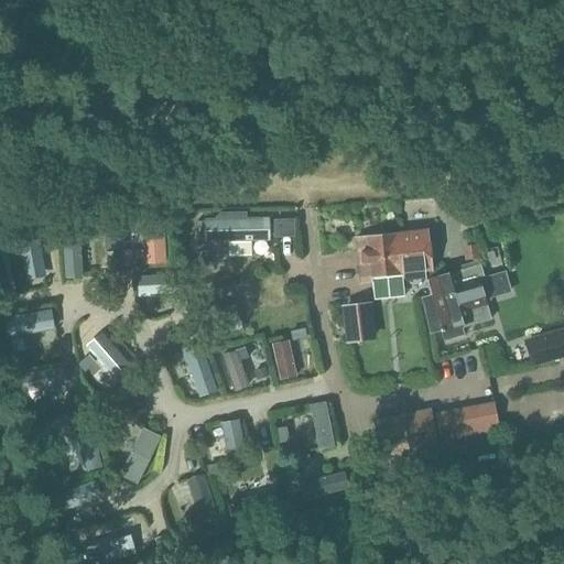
[(247,218),(247,213),(220,213),(214,219),(213,219),(213,242),(229,242),(229,257),(251,257),(251,241),(270,241),(269,218),(247,218)]
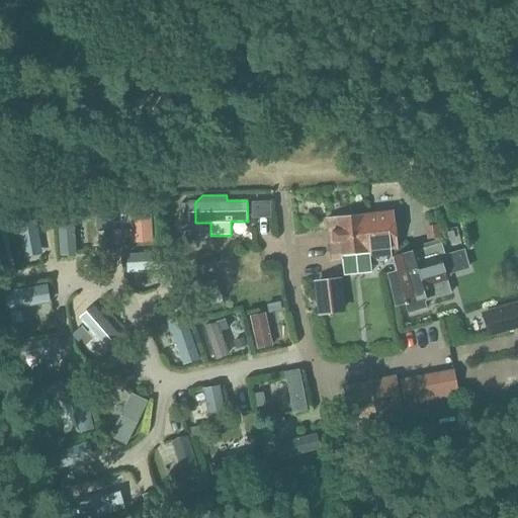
[(130,202),(132,245),(150,244),(148,201),(130,202)]
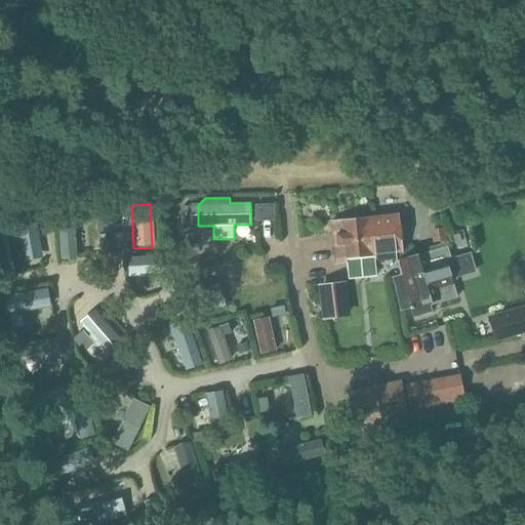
[(274,204),(254,205),(255,221),(274,220),(274,204)]
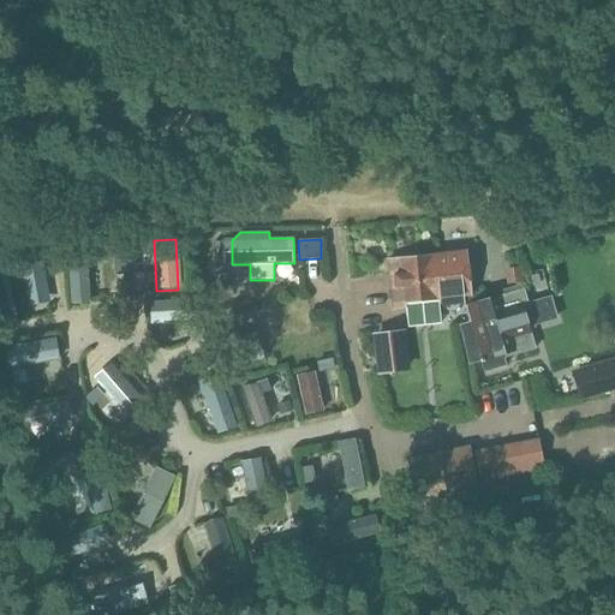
[(49,264),(61,263),(59,246),(48,249),(49,264)]
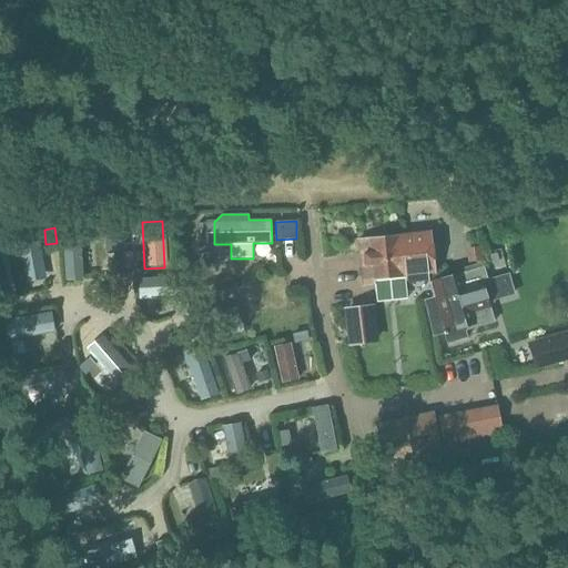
[(408,298),(407,280),(429,277),(428,271),(435,270),(432,230),(399,233),(399,232),(394,233),(391,230),(378,231),(375,235),(358,236),(364,286),(375,285),(377,302),(408,298)]
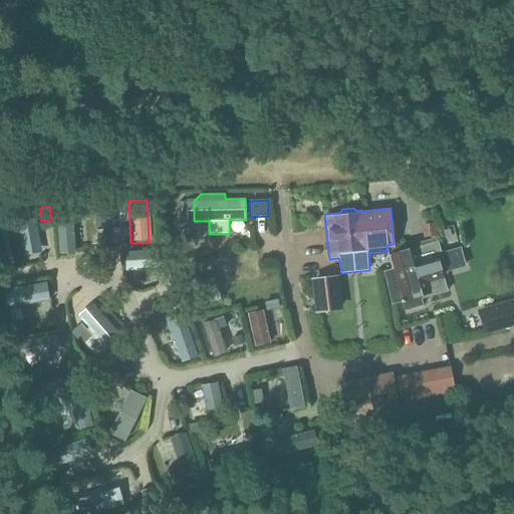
[(56,212),(59,254),(75,253),(72,211),(56,212)]
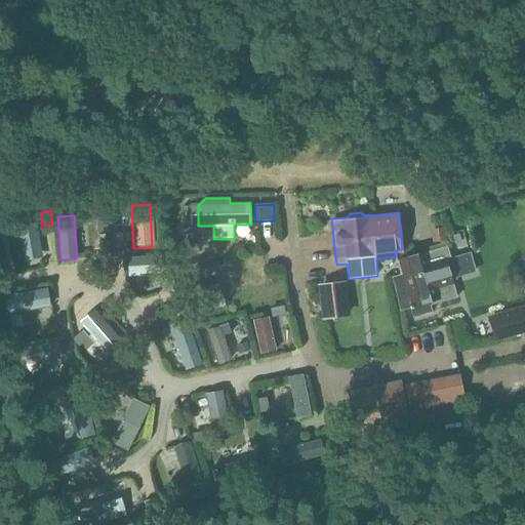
[(33,219),(19,221),(25,249),(37,247),(33,219)]
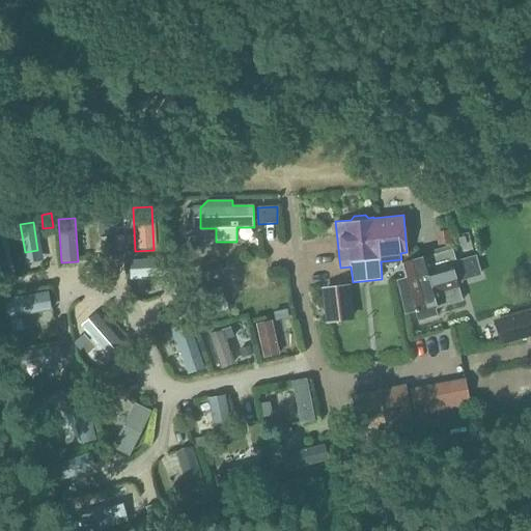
[(99,238),(109,236),(108,224),(98,224),(99,238)]
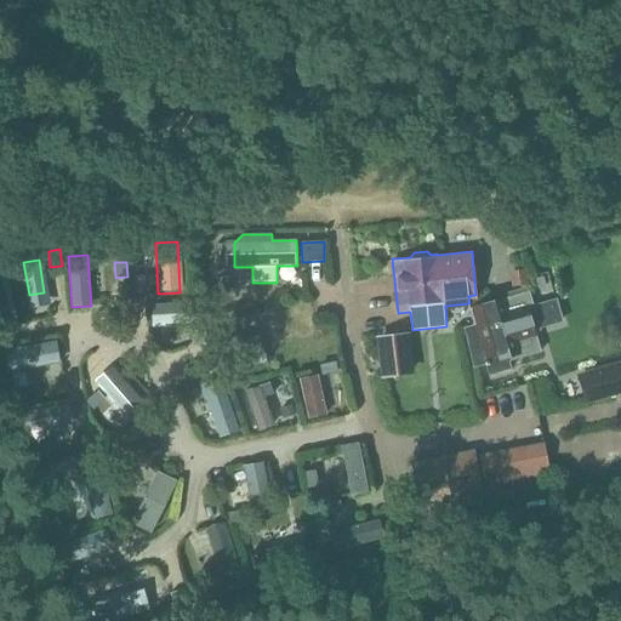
[(527,269),(510,273),(512,288),(529,284),(527,269)]
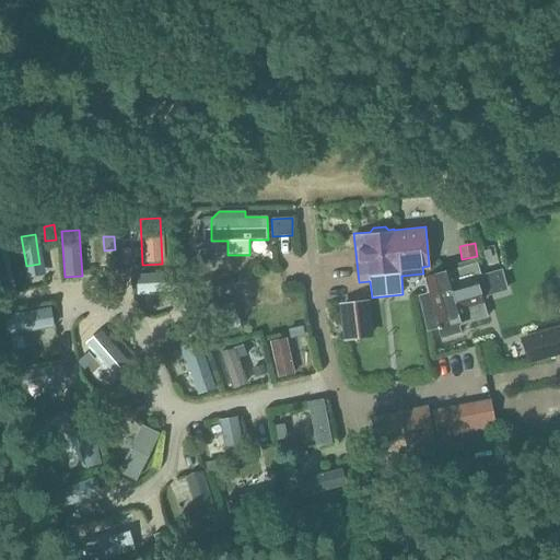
[(429,291),(420,294),(418,294),(427,330),(438,328),(441,338),(462,331),(458,325),(487,316),(482,298),(509,291),(502,269),(481,276),(478,263),(458,268),(457,267),(424,277),(429,291)]
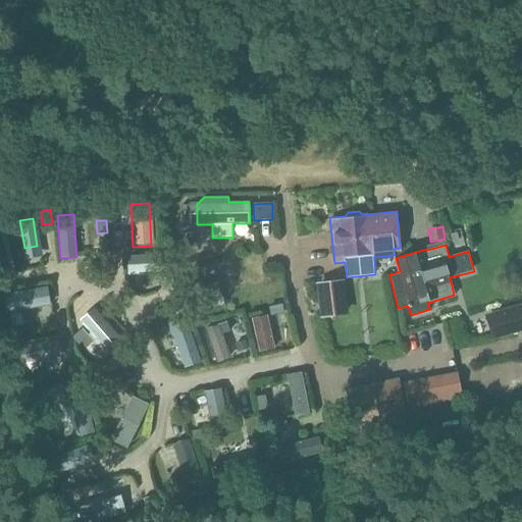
[(165,256),(126,258),(127,276),(138,275),(140,273),(166,271),(165,256)]
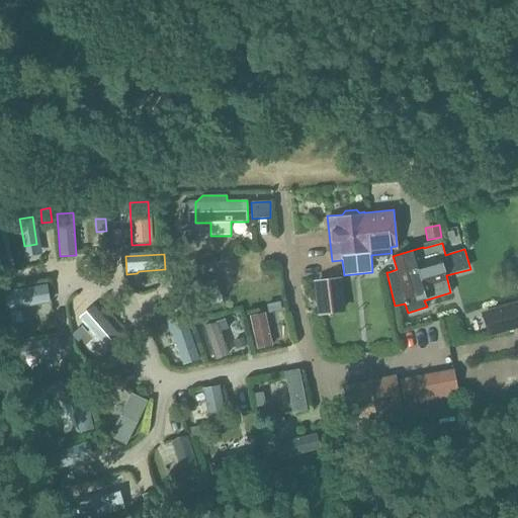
[(169,281),(174,293),(182,290),(178,278),(169,281)]
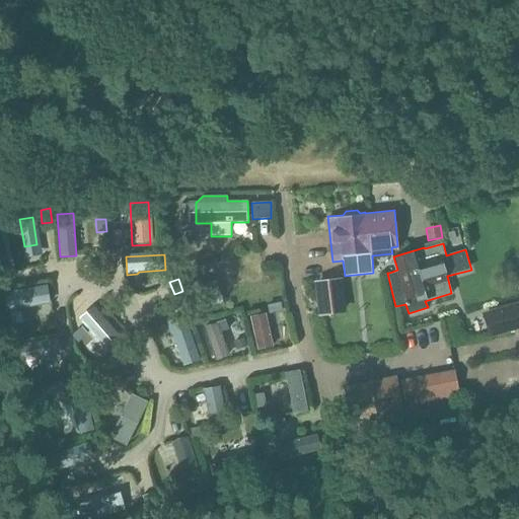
[(217,280),(202,285),(208,303),(222,298),(217,280)]
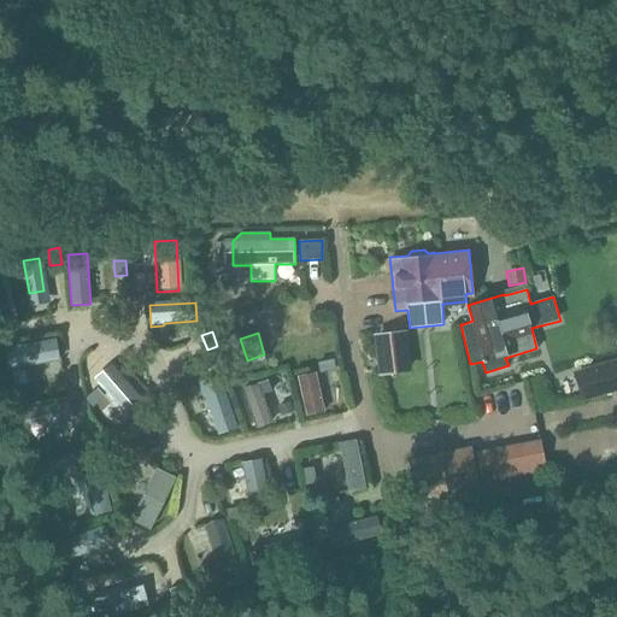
[(401,333),(377,336),(382,371),(407,368),(401,333)]
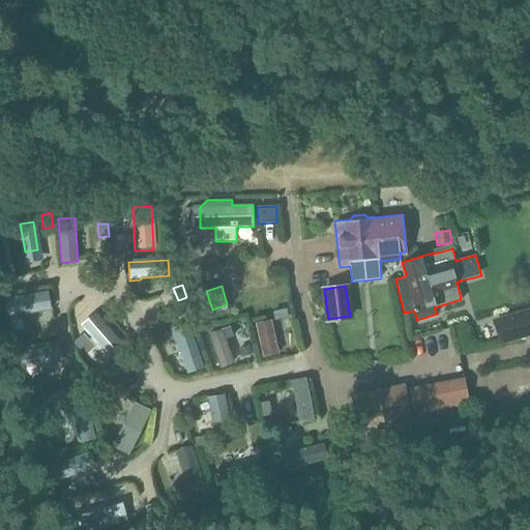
[(50,292),(6,300),(9,315),(52,307),(50,292)]
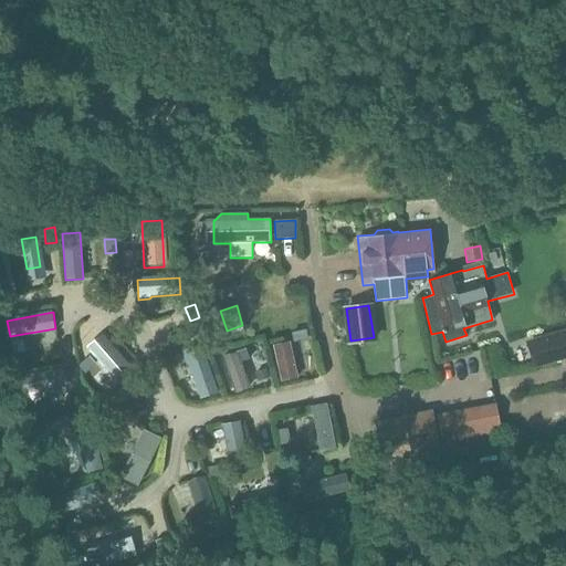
[(565,328),(527,341),(525,342),(531,358),(534,369),(565,359),(565,328)]
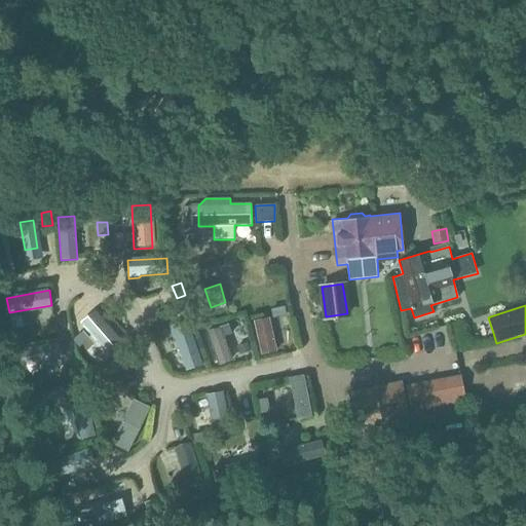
[(195,318),(190,306),(181,310),(186,322),(187,322),(195,318)]
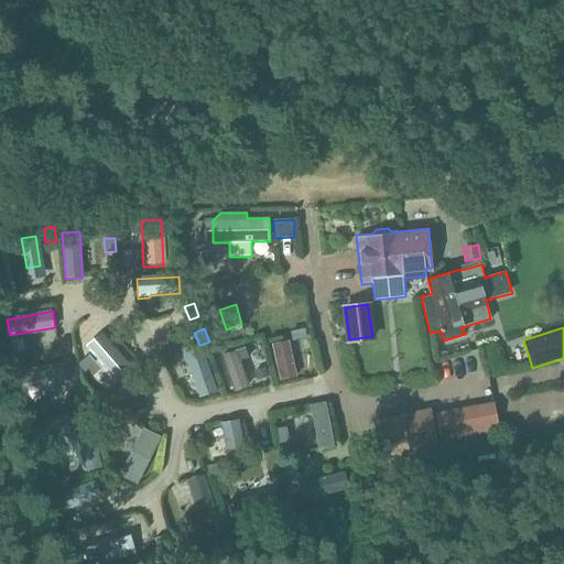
[(305,328),(290,332),(292,340),(307,337),(305,328)]
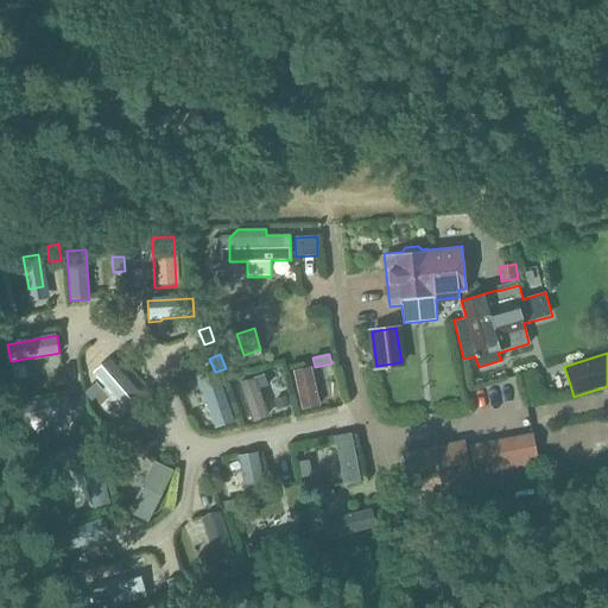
[(293,372),(302,412),(320,407),(310,368),(293,372)]
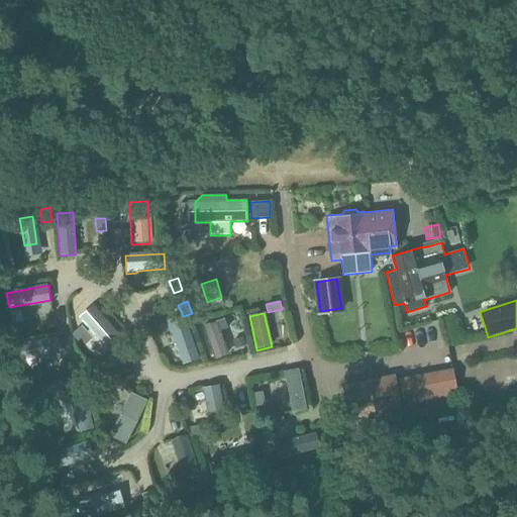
[(172,332),(183,365),(199,358),(184,316),(183,316),(167,322),(170,332),(172,332)]
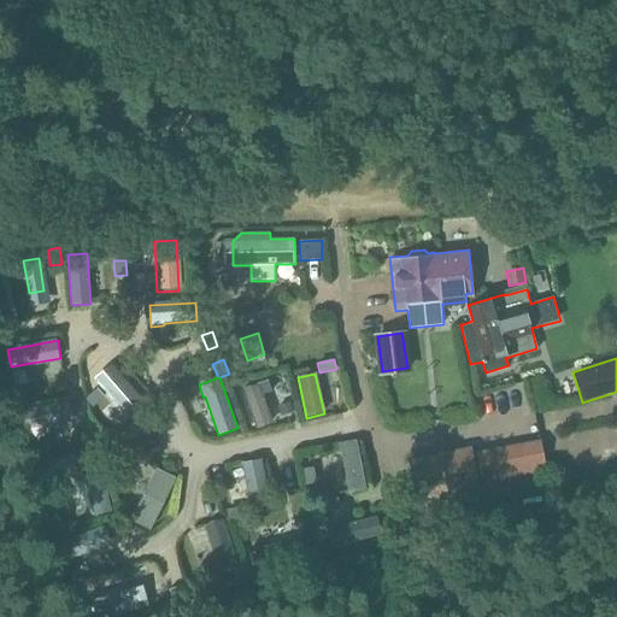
[(271,391),(268,380),(241,389),(256,429),(272,424),(263,394),(271,391)]
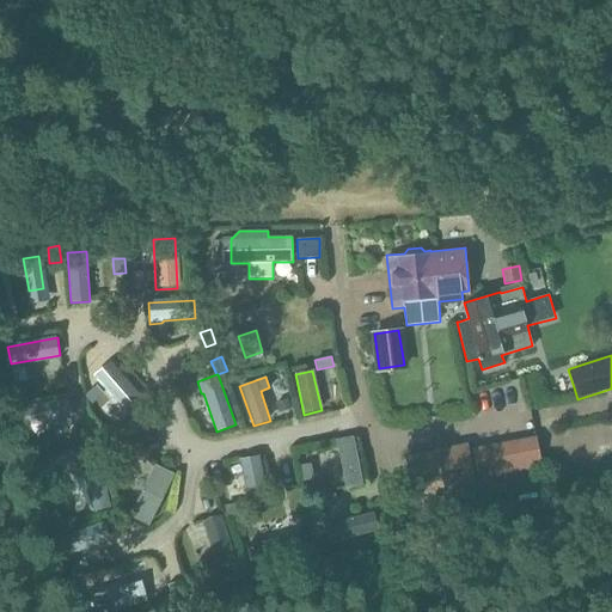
[(25,398),(22,383),(8,385),(11,401),(25,398)]
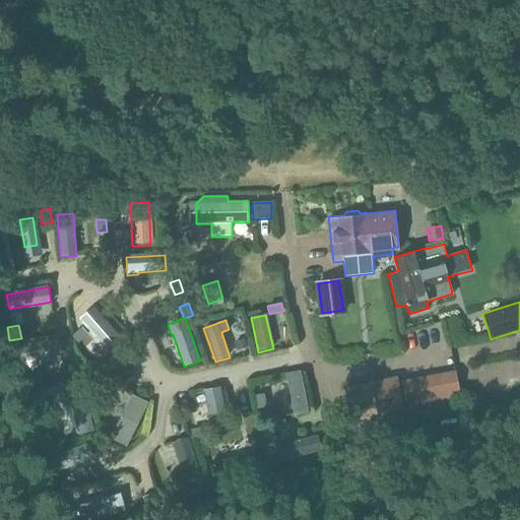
[(77,342),(86,334),(81,328),(72,336),(77,342)]
